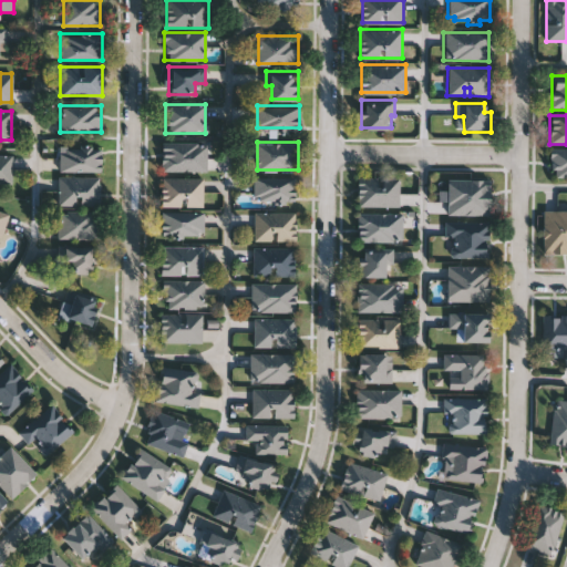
[(162,172),(162,143),(206,143),(206,172),(162,172)]
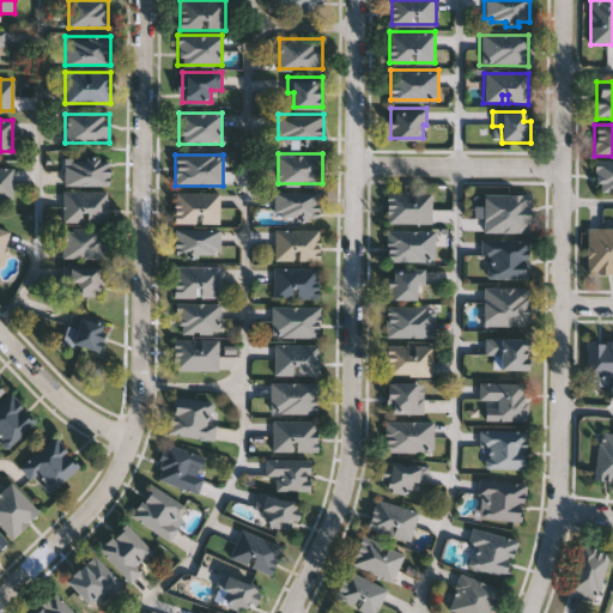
[(64,184),(65,157),(109,158),(109,186),(64,184)]
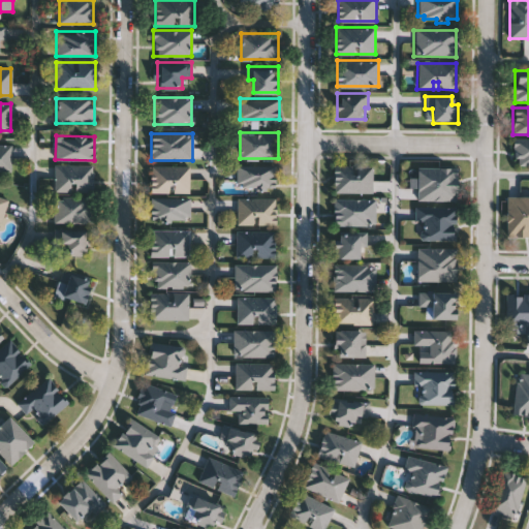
[(528,167),(514,167),(514,141),(528,141),(528,167)]
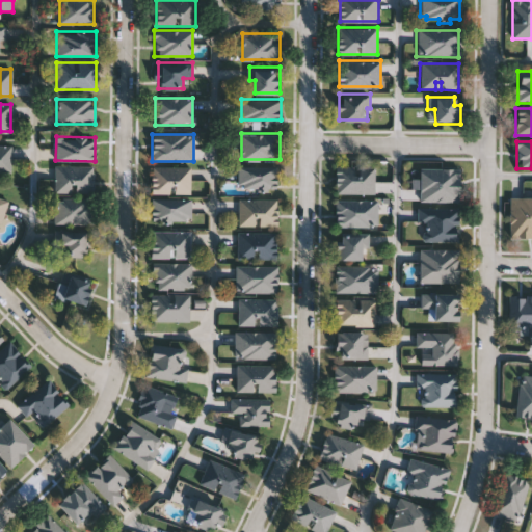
[(10,173),(0,173),(0,144),(10,144),(10,173)]
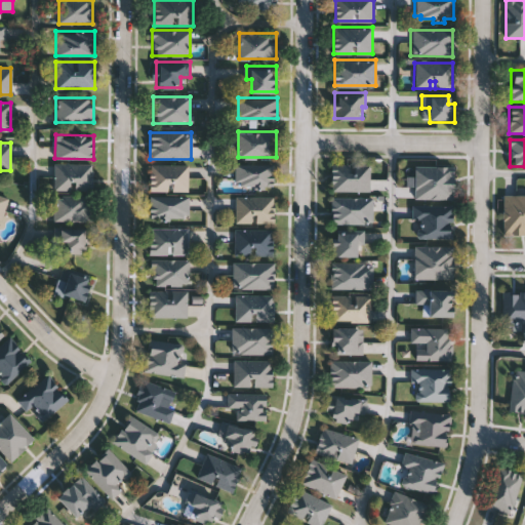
[(236,185),(236,162),(274,162),(274,185),(236,185)]
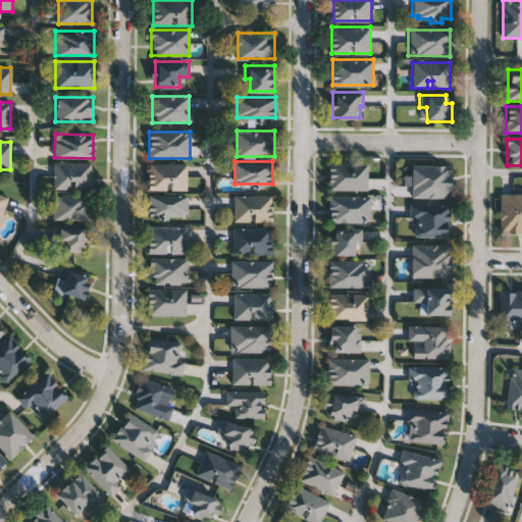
[(91,162),(91,189),(53,189),(53,162),(91,162)]
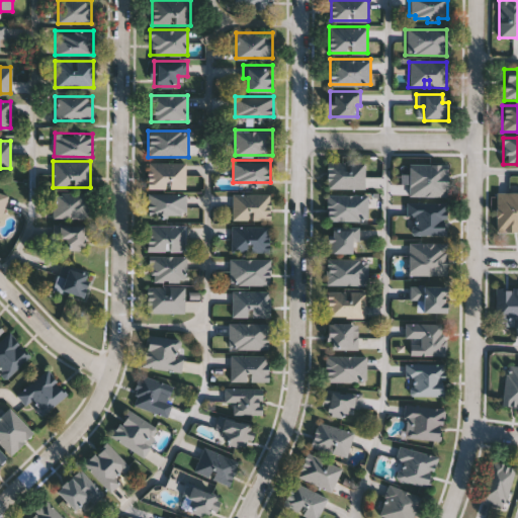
[(185,189),(147,189),(147,163),(185,163),(185,189)]
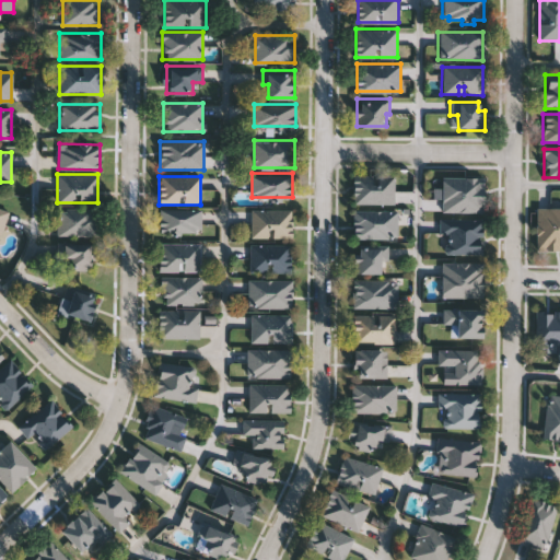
[(393,176),(376,177),(376,184),(371,184),(371,176),(351,176),(351,206),(393,206),(393,176)]
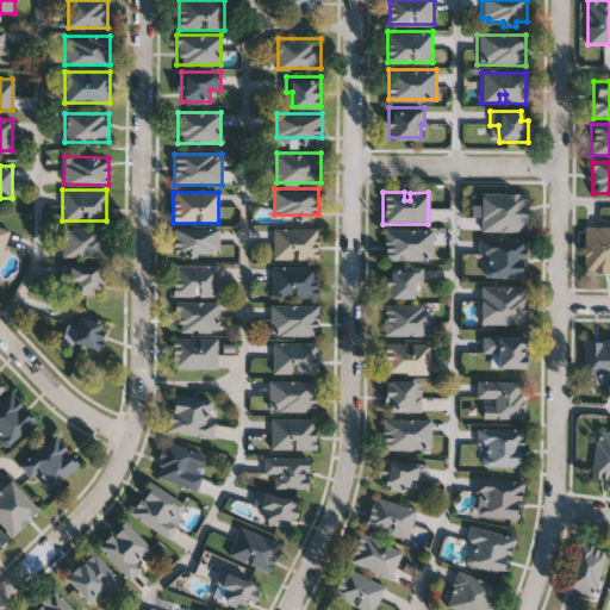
[(527,194),(480,194),(480,206),(471,206),(471,218),(480,218),(480,231),(527,231),(527,194)]
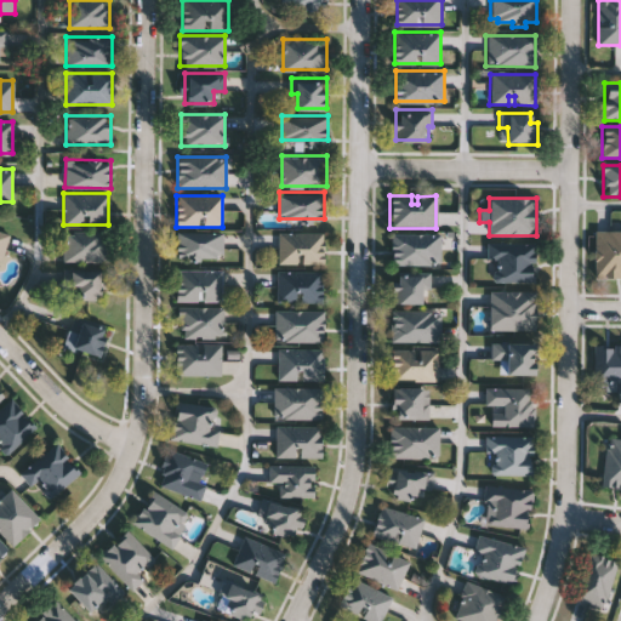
[(0,265),(3,266),(11,235),(0,231),(0,265)]
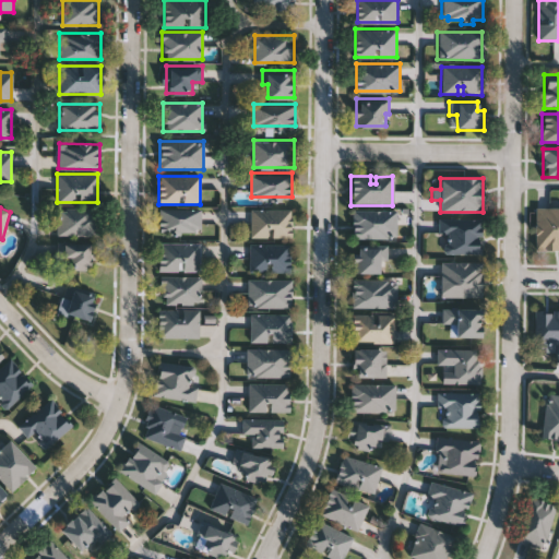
[(251,237),(251,209),(293,209),(293,237),(251,237)]
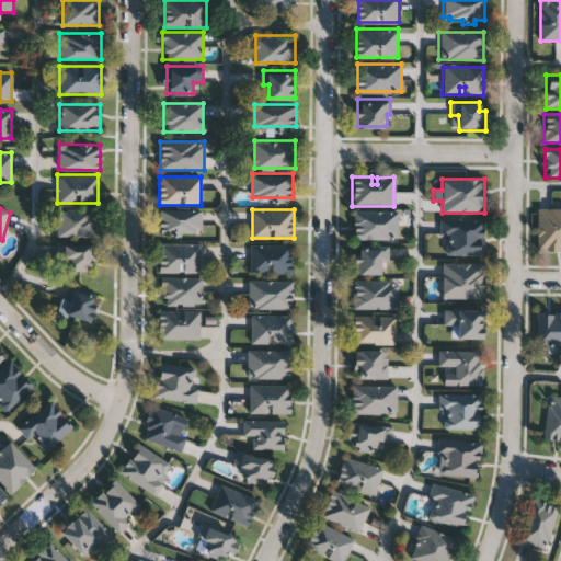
[(560,209),(560,252),(537,252),(537,209),(560,209)]
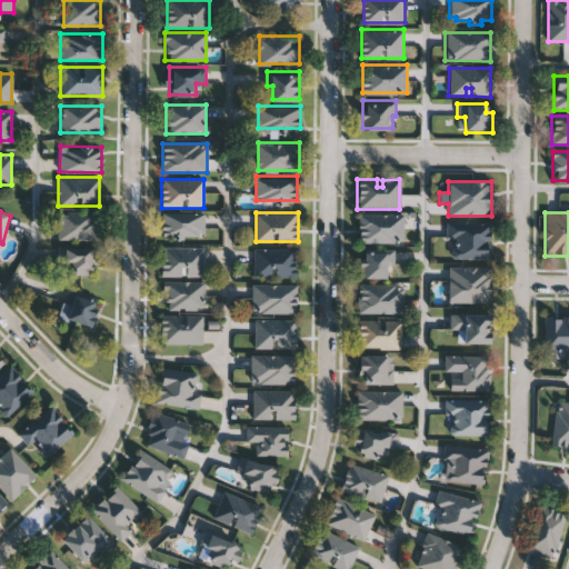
[(99,240),(58,240),(58,213),(99,213),(99,240)]
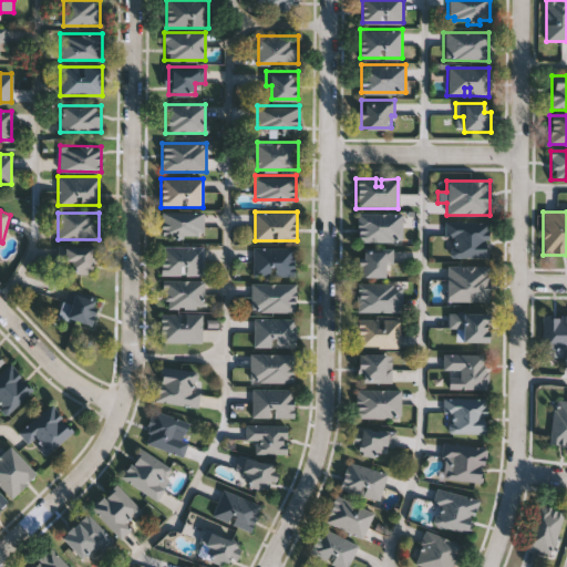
[(161,236),(161,213),(203,213),(203,236),(161,236)]
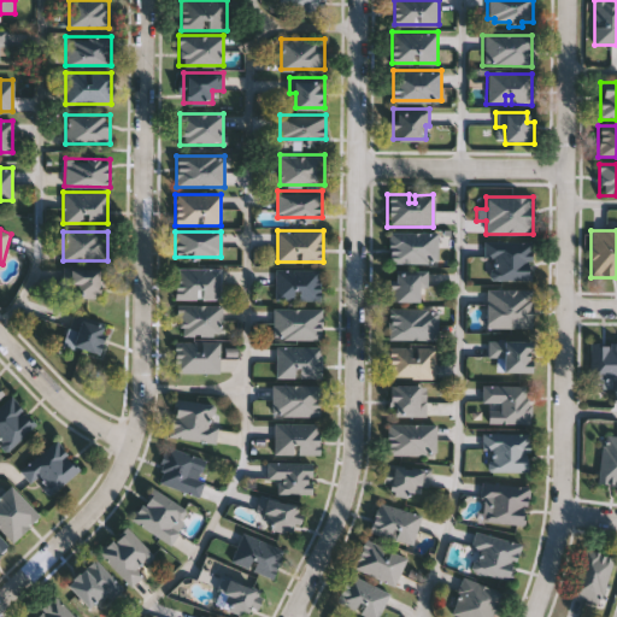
[(436,233),(386,233),(386,248),(388,250),(388,254),(386,254),(386,264),(427,265),(427,260),(436,260),(436,233)]
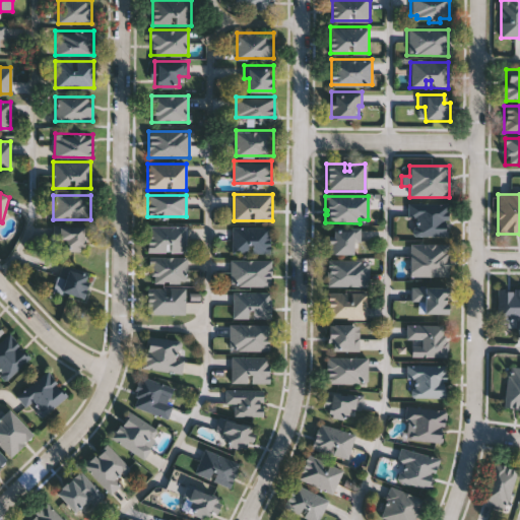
[(406,204),(448,205),(448,221),(444,221),(444,222),(447,222),(446,238),(412,237),(410,235),(410,229),(412,226),(415,226),(415,218),(406,217),(406,204)]
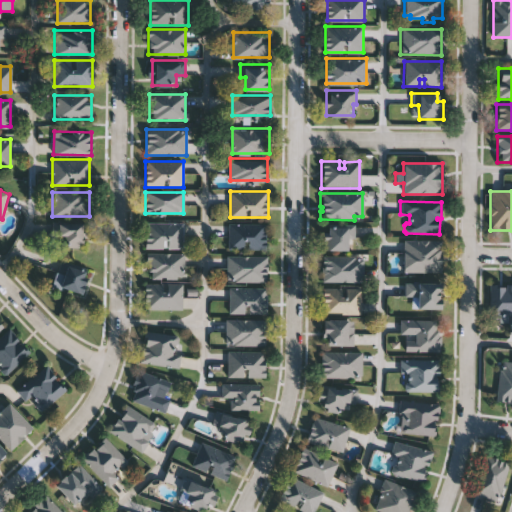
[(183,249),(145,249),(145,222),(183,222),(183,249)]
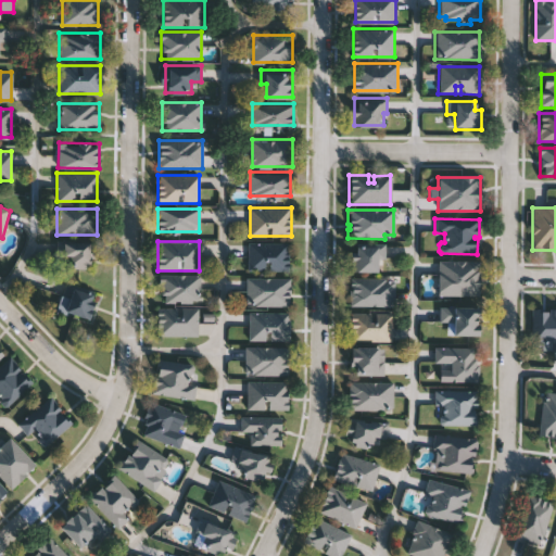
[(64,268),(64,256),(55,256),(55,242),(96,242),(96,260),(90,260),(90,268),(64,268)]
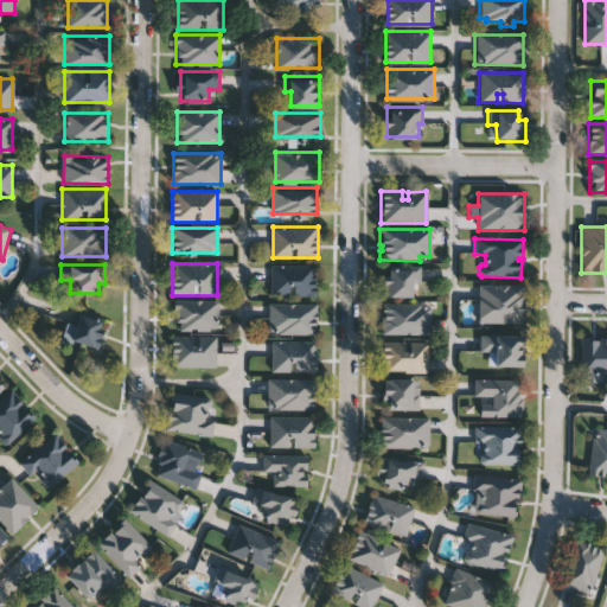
[(317,294),(272,294),(272,264),(317,264),(317,294)]
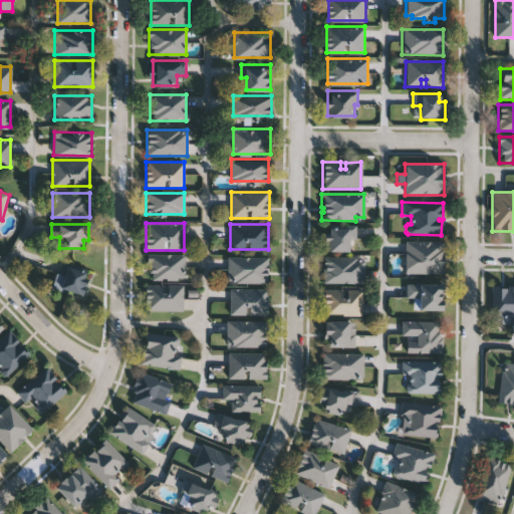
[(354,226),(328,226),(328,235),(323,235),(322,252),(348,252),(348,239),(354,239),(354,226)]
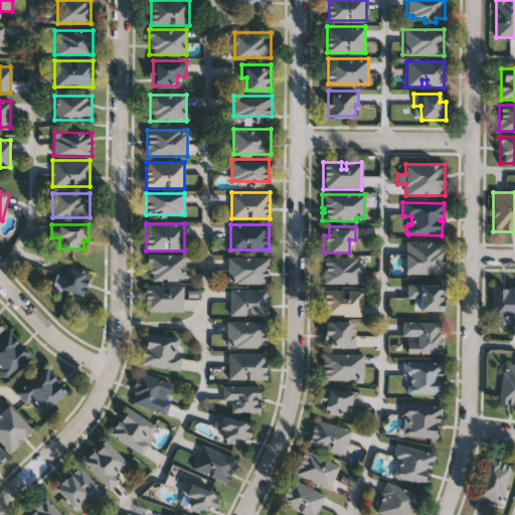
[(404,242),(443,242),(443,260),(445,260),(445,267),(443,267),(443,275),(404,274),(404,242)]
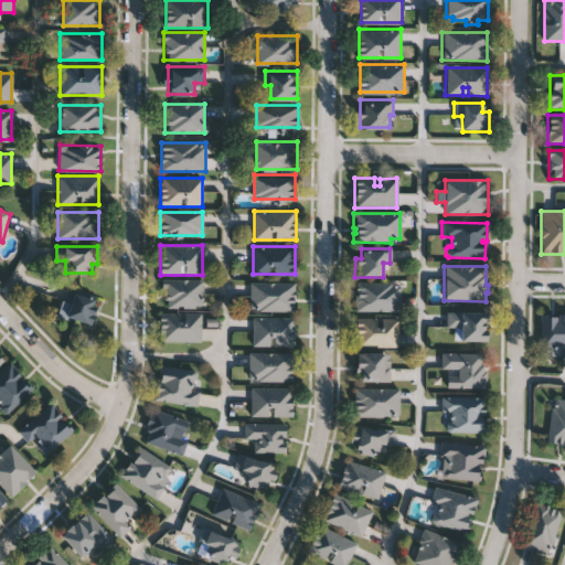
[(202,279),(202,308),(161,308),(161,279),(202,279)]
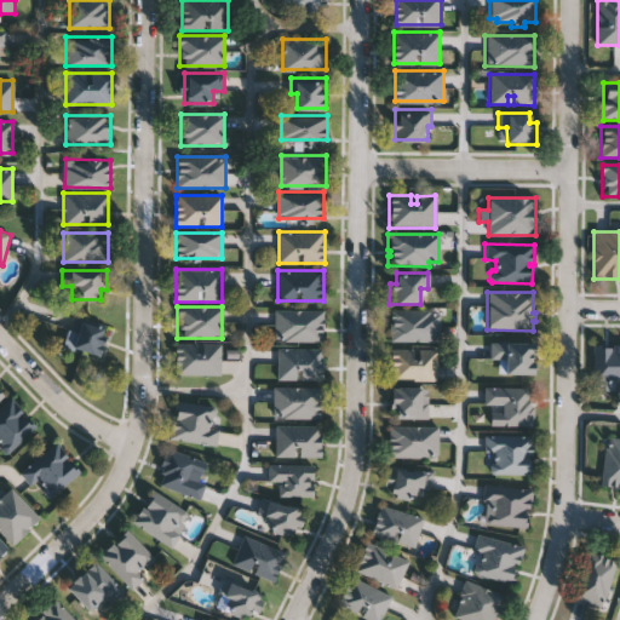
[(325,308),(325,339),(276,339),(276,308),(325,308)]
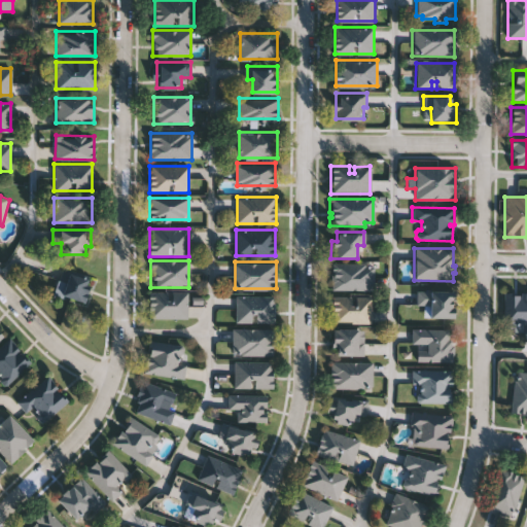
[(373,267),(362,267),(362,265),(329,264),(329,272),(332,272),(332,276),(329,276),(329,291),(372,291),(373,267)]
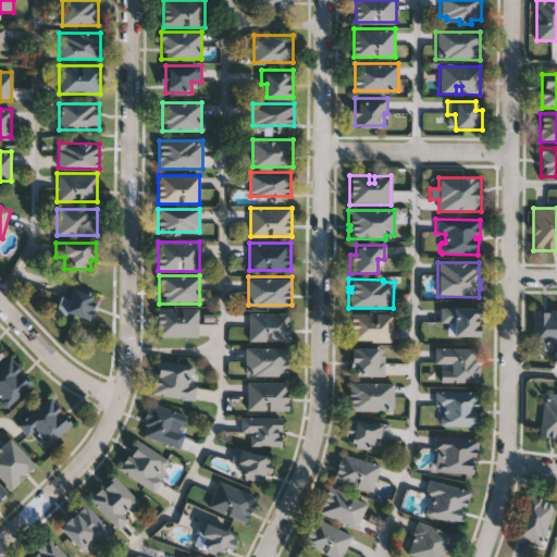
[(93,316),(64,316),(64,288),(93,288),(93,316)]
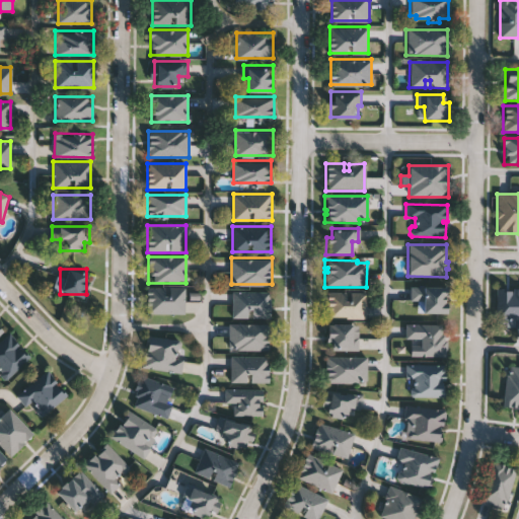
[(184,287),(184,314),(146,314),(146,287),(184,287)]
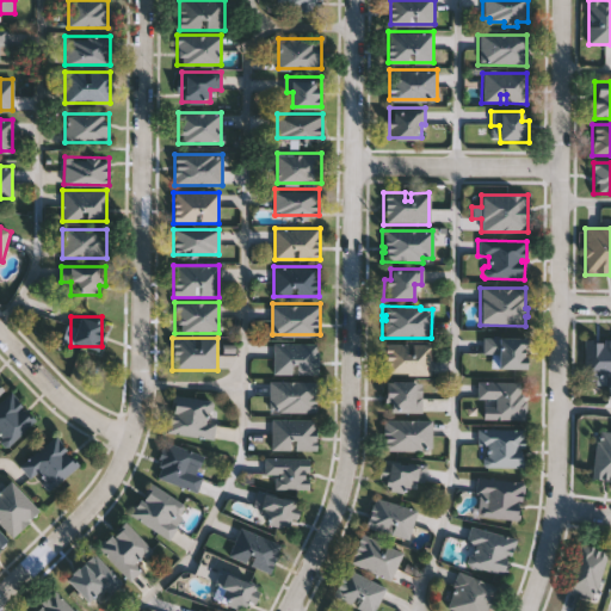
[(481,338),(528,339),(528,350),(524,350),(524,357),(528,357),(528,370),(498,370),(498,355),(481,355),(481,338)]
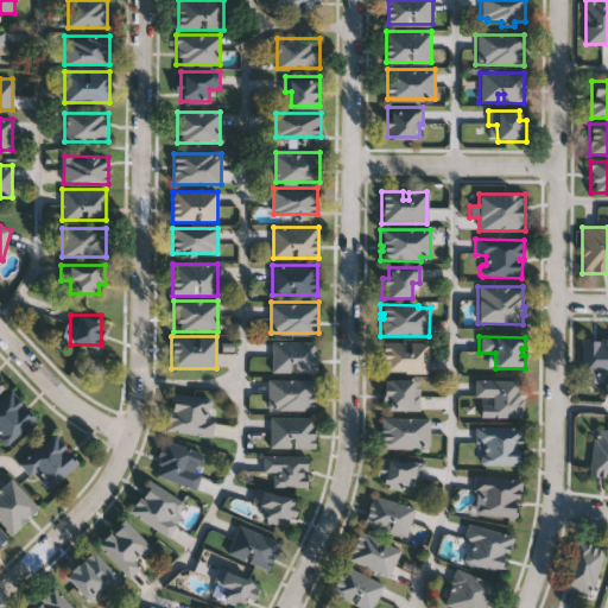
[(581,337),(607,337),(607,386),(602,386),(602,378),(581,378),(581,337)]
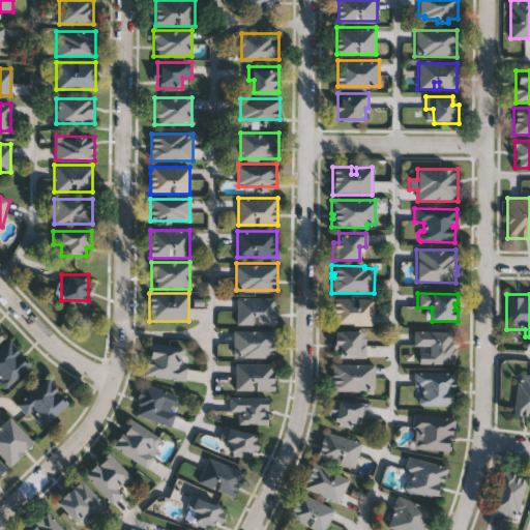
[(277,323),(238,323),(238,296),(277,296),(277,323)]
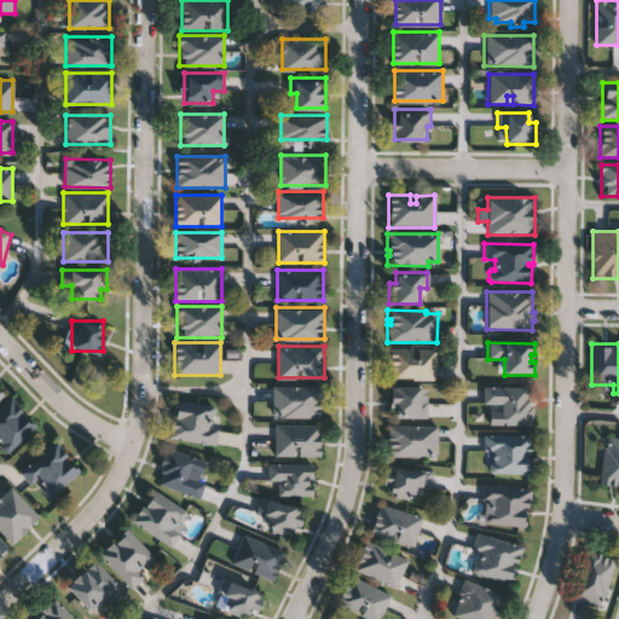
[(434,350),(435,381),(389,382),(389,350),(410,350),(411,359),(416,359),(416,351),(434,350)]
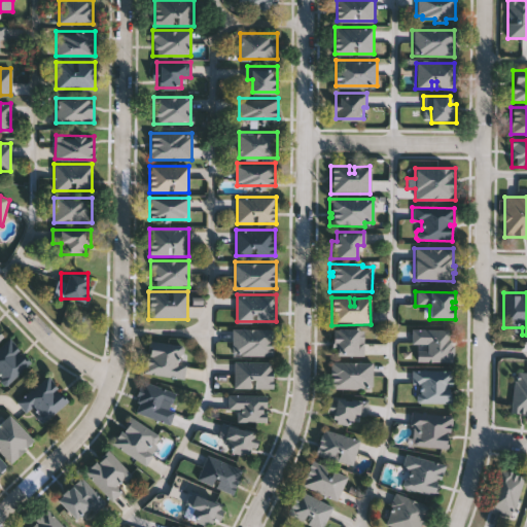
[(275,327),(275,354),(234,354),(234,327),(275,327)]
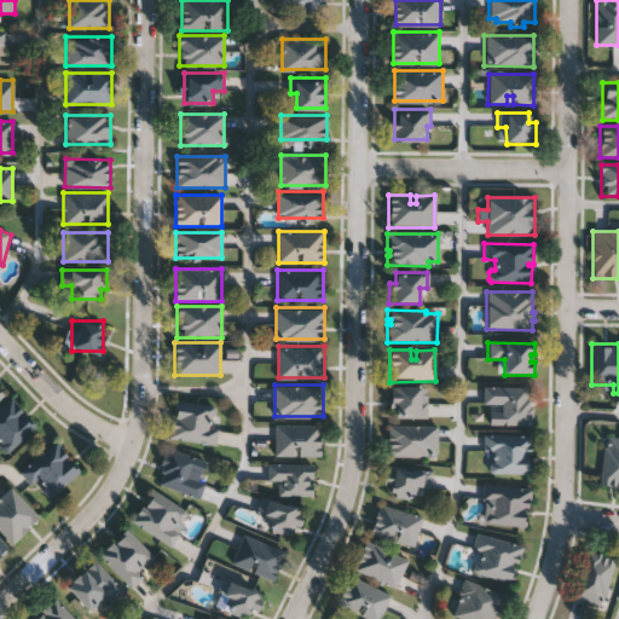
[(426,388),(388,388),(388,409),(395,409),(395,418),(426,420),(426,388)]
